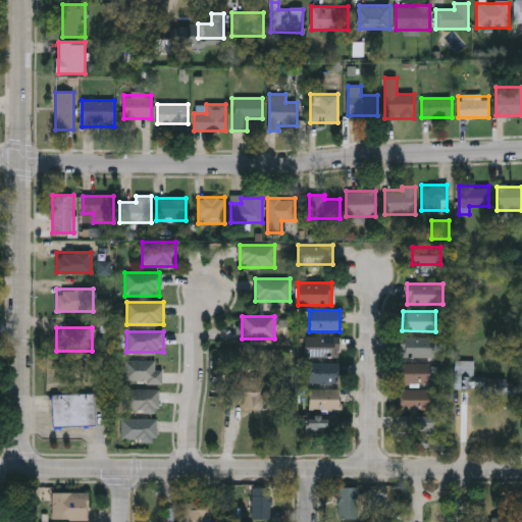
[(304,357),(304,336),(338,336),(338,357),(304,357)]
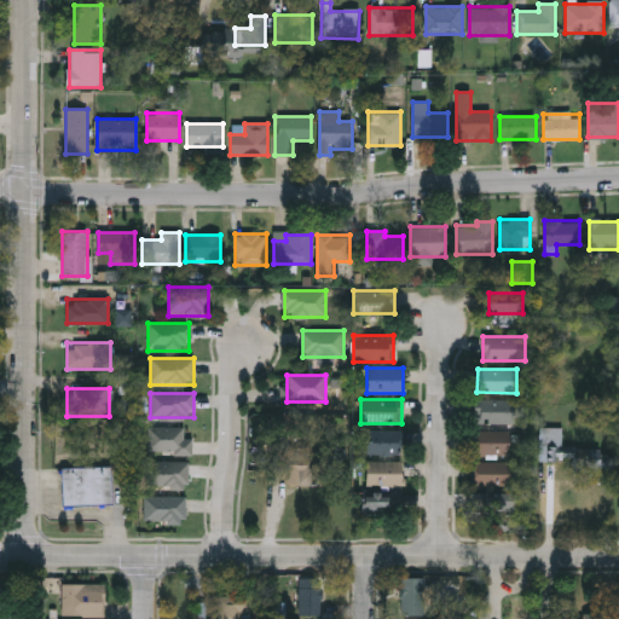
[(505,409),(515,409),(515,423),(473,423),(473,399),(505,399),(505,409)]
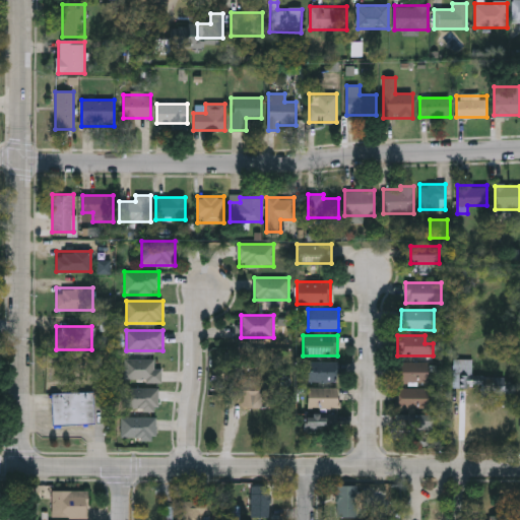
[(472,375),(504,376),(504,394),(480,393),(481,387),(453,386),(453,359),(472,360),(472,375)]
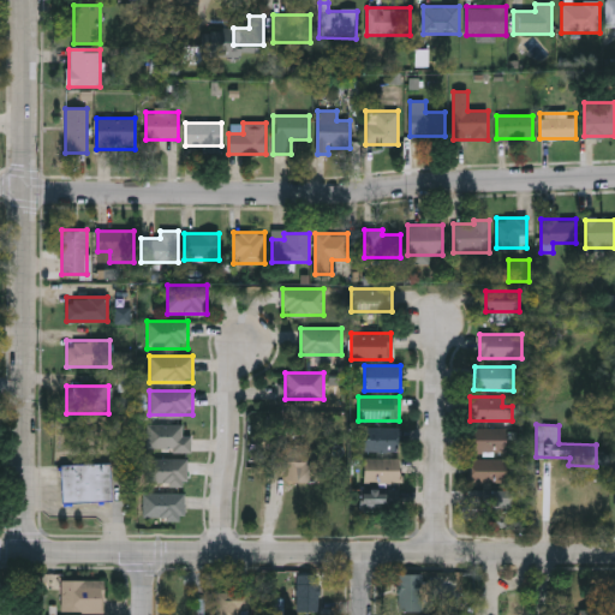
[(183,425),(183,436),(190,436),(190,452),(148,452),(148,425),(183,425)]
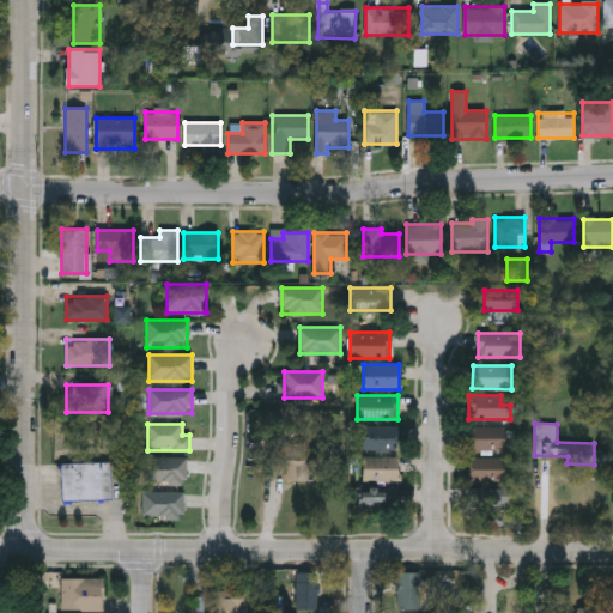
[(396,450),(363,450),(363,426),(396,426),(396,450)]
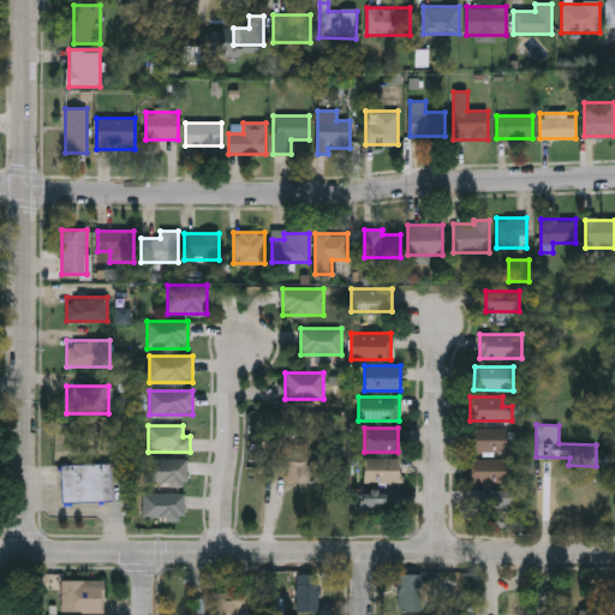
[(470,428),(506,428),(506,453),(470,453),(470,428)]
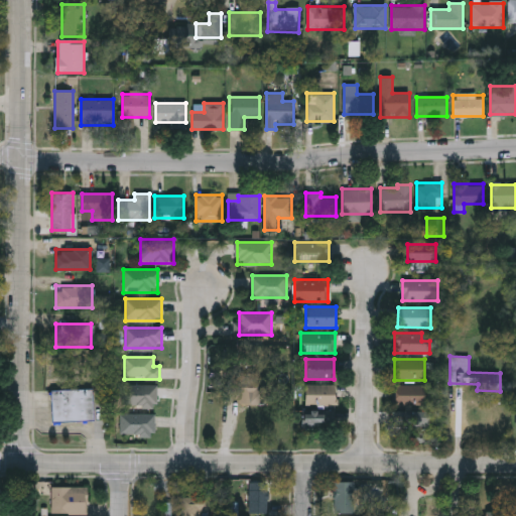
[(249,396),(228,396),(228,378),(268,377),(269,404),(249,404),(249,396)]
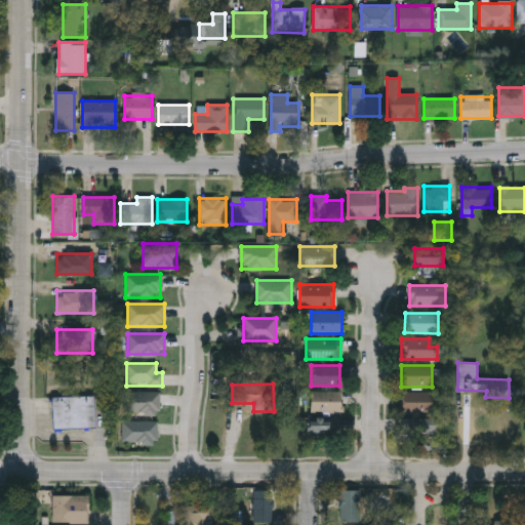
[(125,413),(125,392),(159,392),(159,413),(125,413)]
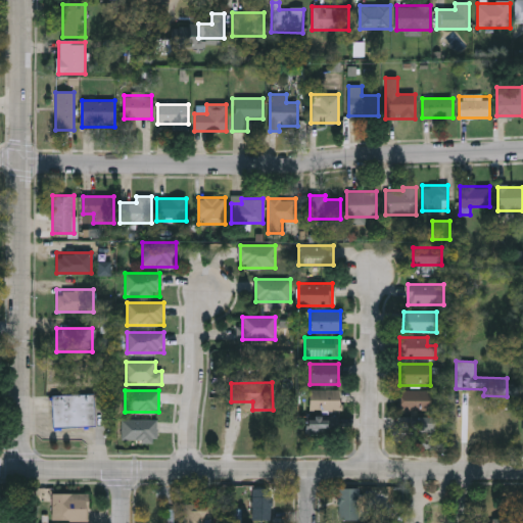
[(308,410),(308,390),(339,390),(339,410),(308,410)]
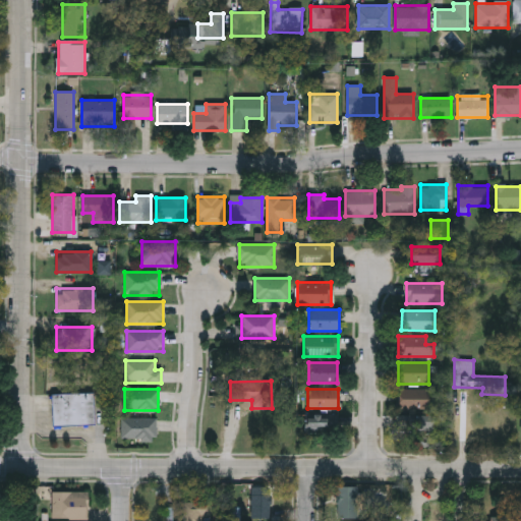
[(398,390),(428,390),(428,410),(398,410),(398,390)]
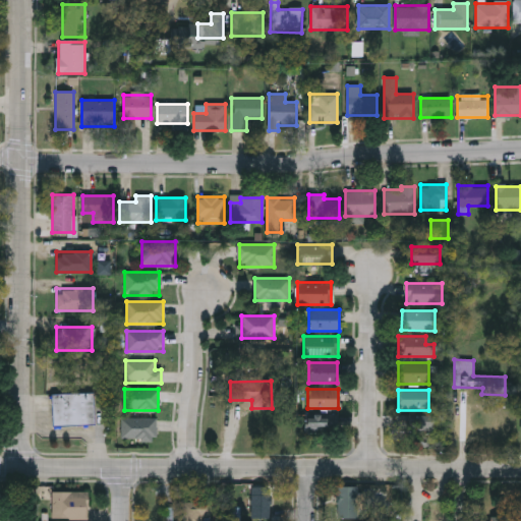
[(52,394),(95,393),(95,425),(52,426),(52,394)]
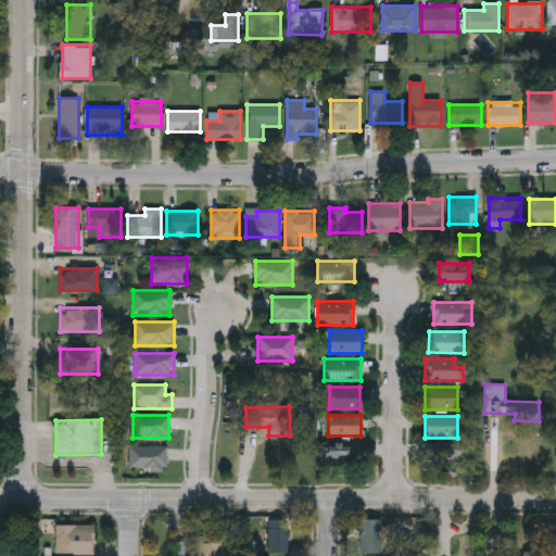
[(359,442),(359,460),(325,460),(325,442),(359,442)]
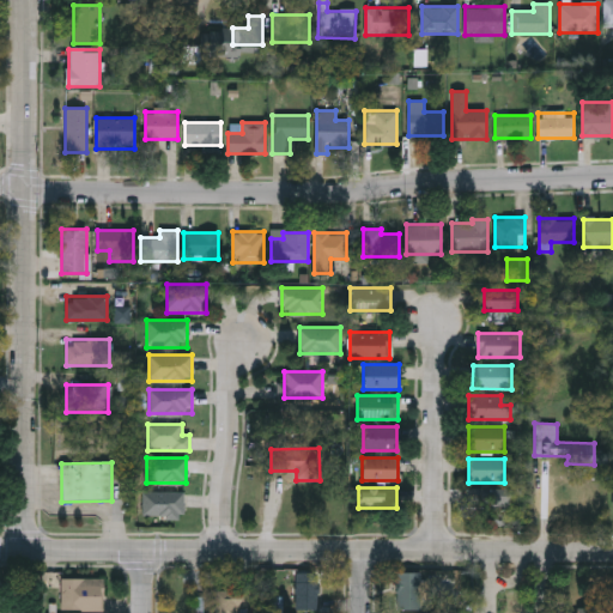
[(508,490),(508,510),(469,510),(469,490),(508,490)]
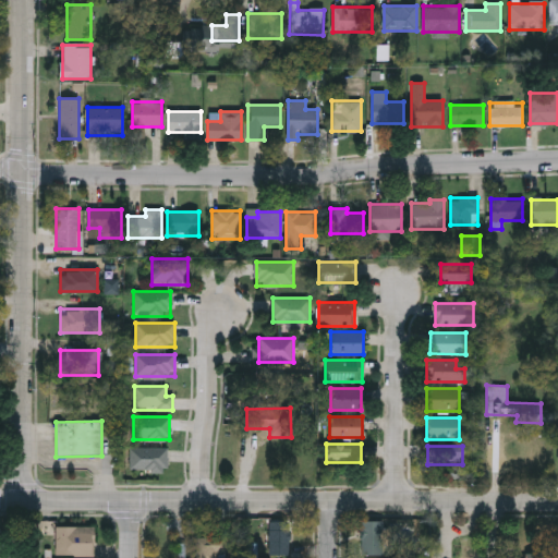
[(167,448),(167,471),(130,471),(130,448),(167,448)]
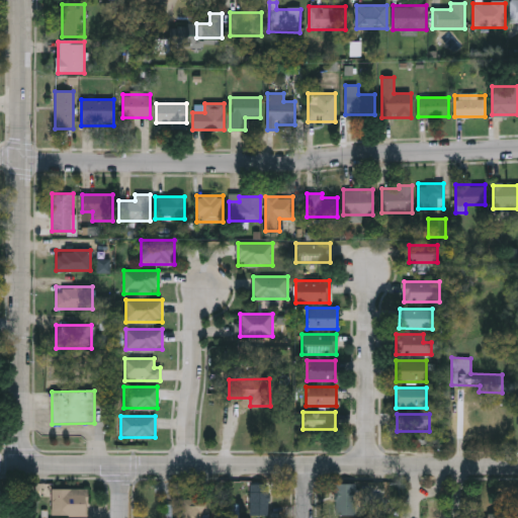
[(335,515),(335,484),(356,484),(356,515),(335,515)]
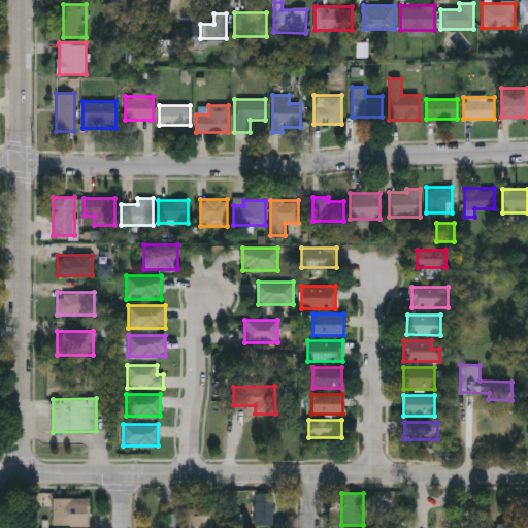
[(273,525),(255,525),(255,495),(273,495),(273,525)]
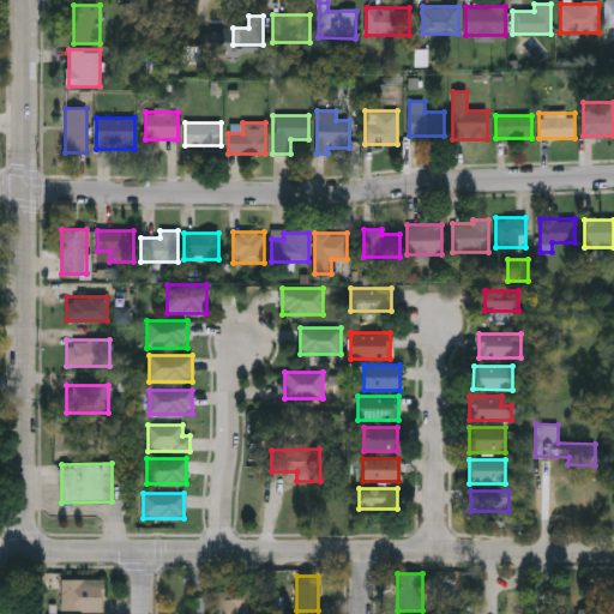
[(103,579),(103,599),(84,599),(84,611),(61,611),(61,579),(103,579)]
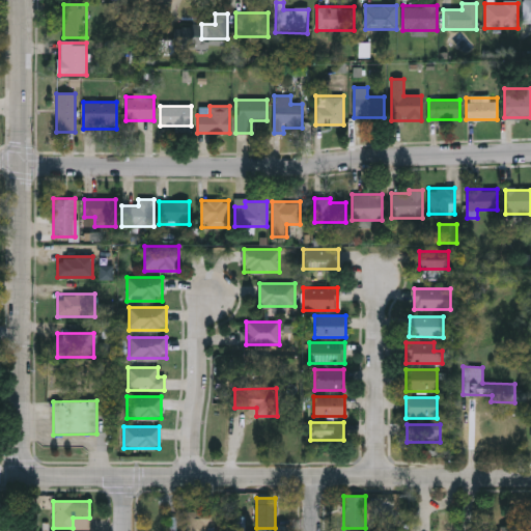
[(187,530),(187,511),(215,511),(215,530),(208,530),(187,530)]
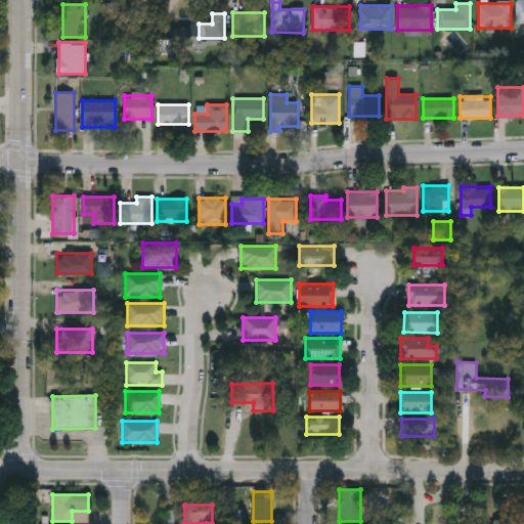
[(174,510),(174,523),(164,523),(164,510),(174,510)]
